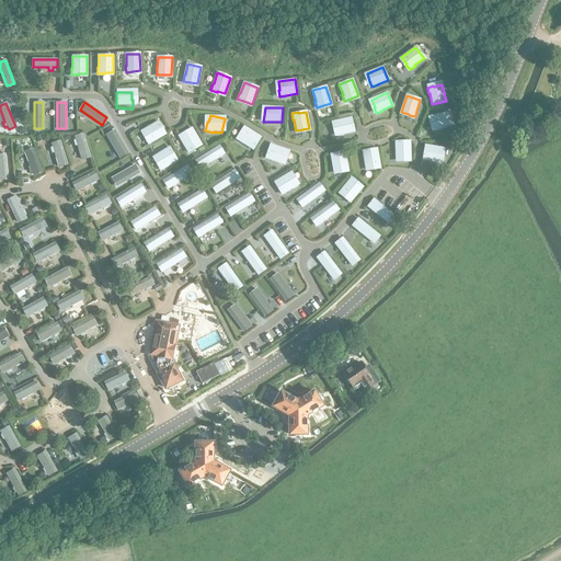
[(431,118),(434,134),(449,130),(445,115),(431,118)]
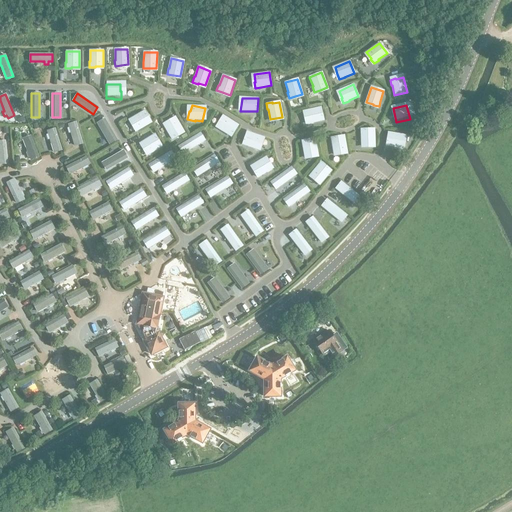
[(320,107),(305,111),(307,118),(306,118),(307,124),(313,123),(313,122),(323,120),(320,107)]
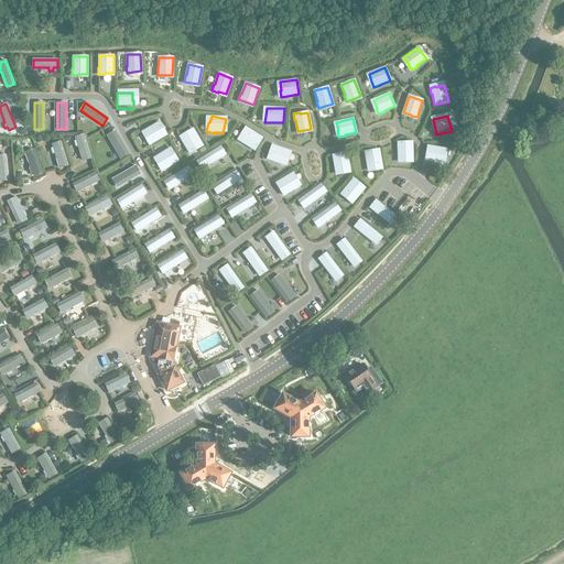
[(166,134),(159,122),(150,128),(149,128),(143,131),(147,137),(148,136),(151,143),(166,134)]
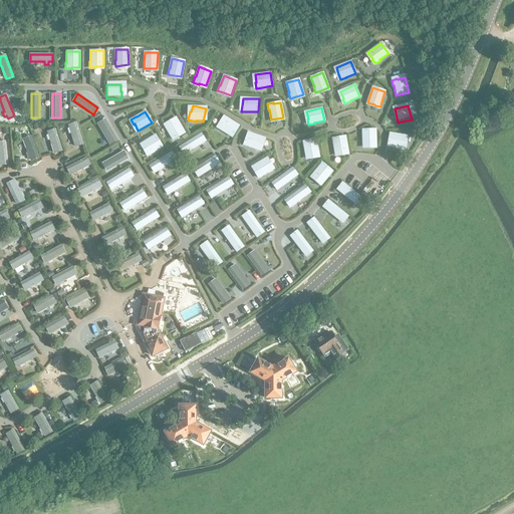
[(221,123),(218,129),(223,132),(232,137),(239,125),(225,117),(221,123)]
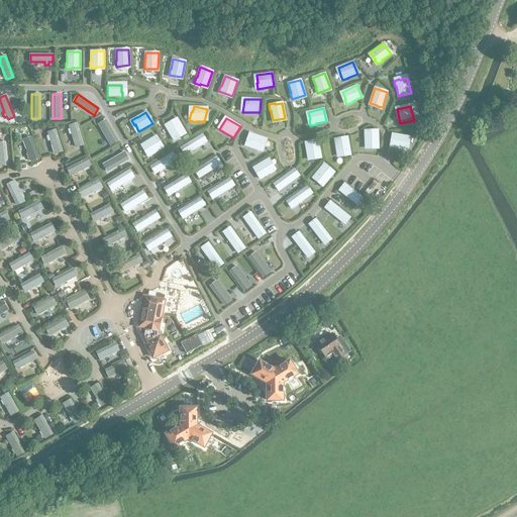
[(110,145),(117,141),(105,120),(98,124),(110,145)]
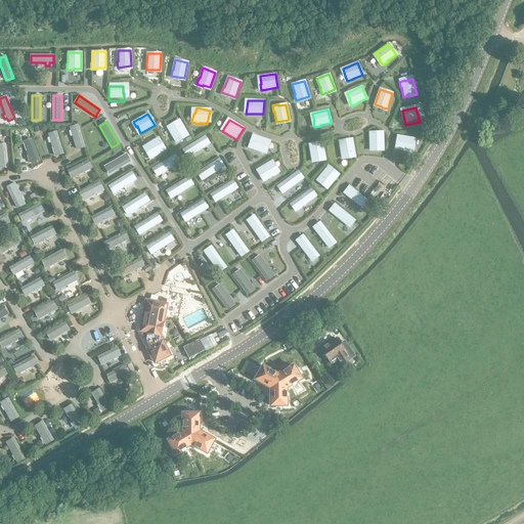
[(171,134),(176,142),(188,135),(180,122),(173,126),(172,126),(167,129),(170,134),(171,134)]
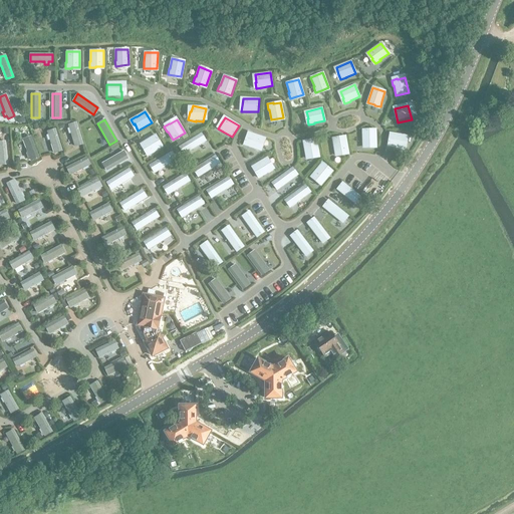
[(75,147),(82,145),(76,123),(68,125),(70,129),(67,130),(69,134),(71,133),(75,147)]
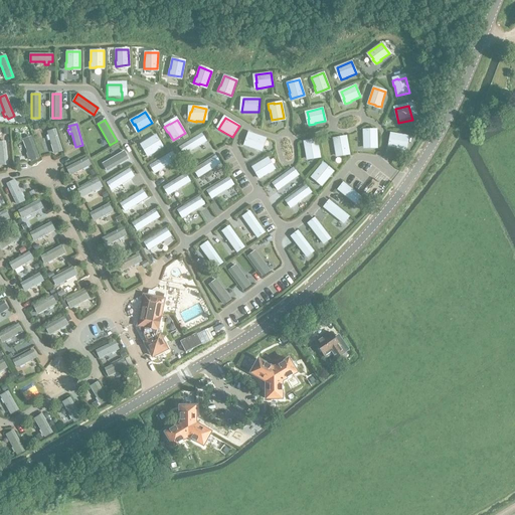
[(54,153),(61,151),(54,130),(47,132),(48,135),(46,136),(48,140),(50,140),(54,153)]
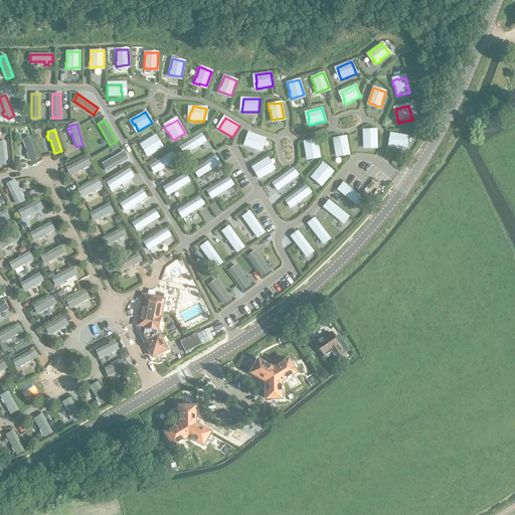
[(363,141),(362,141),(363,147),(369,147),(369,146),(376,146),(376,130),(363,130),(363,141)]
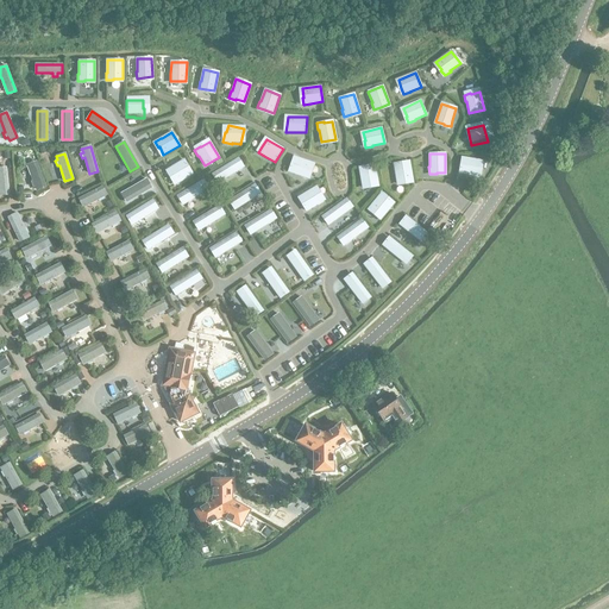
[(294,157),(288,171),(300,175),(300,176),(307,179),(309,171),(308,171),(312,163),(294,157)]
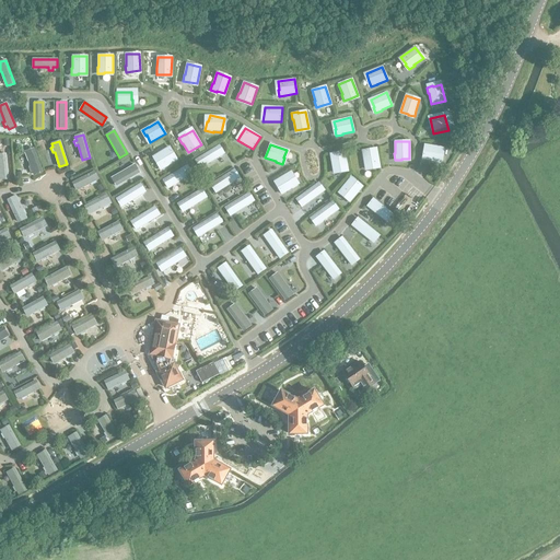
[(201,167),(224,153),(220,146),(197,160),(201,167)]
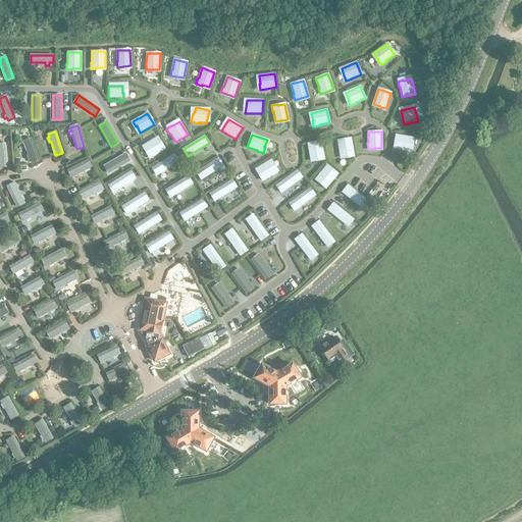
[(409,151),(410,147),(409,146),(411,138),(395,136),(393,148),(404,150),(404,151),(409,151)]
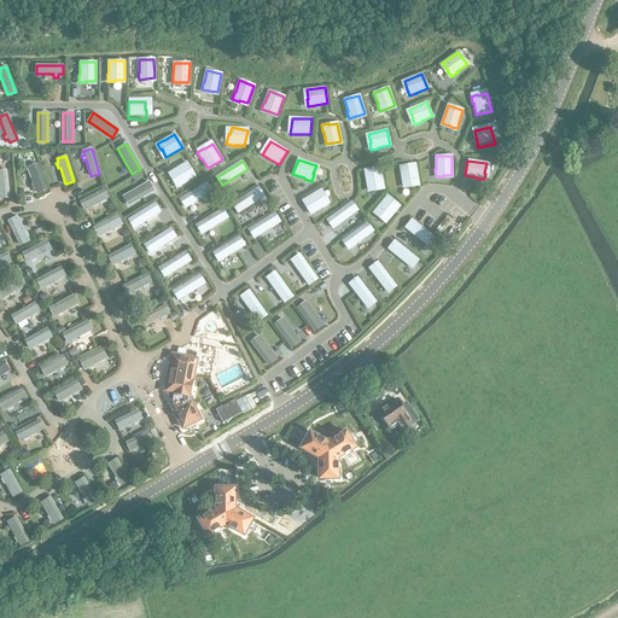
[(196,176),(187,163),(176,168),(170,172),(174,178),(180,186),(196,176)]
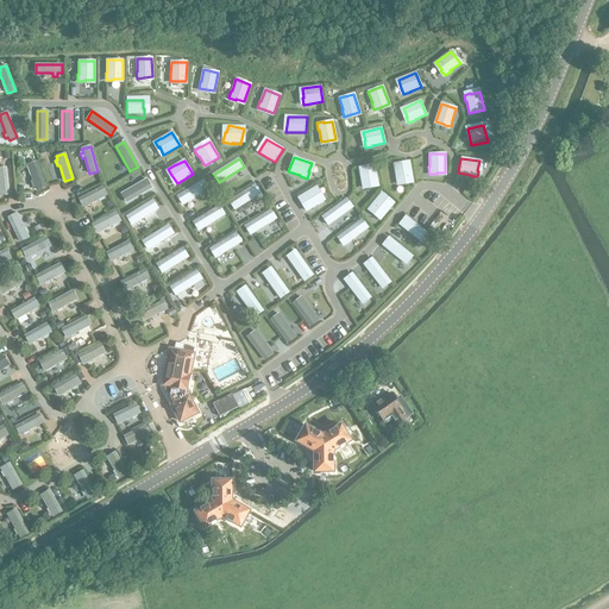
[(44,187),(36,162),(27,165),(33,181),(31,182),(32,187),(35,186),(37,190),(44,187)]
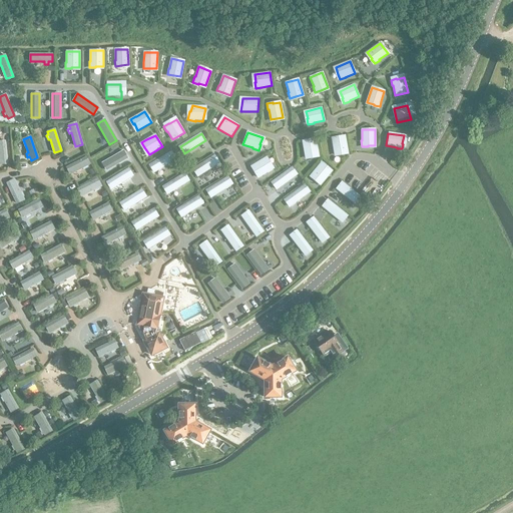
[(345,136),(332,138),(334,148),(333,148),(334,154),(340,153),(340,152),(347,151),(345,136)]
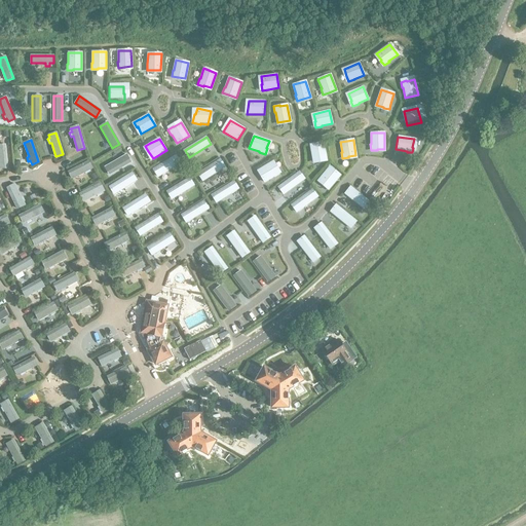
[(324,143),(310,145),(311,155),(312,161),(318,160),(318,159),(326,158),(324,143)]
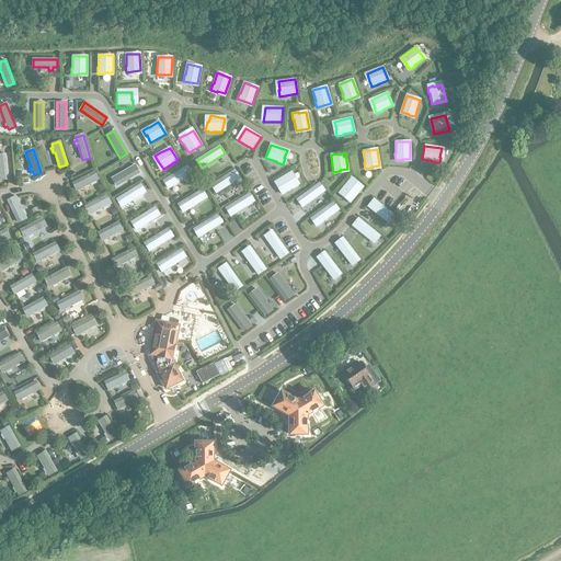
[(135,165),(112,179),(116,186),(139,173),(135,165)]
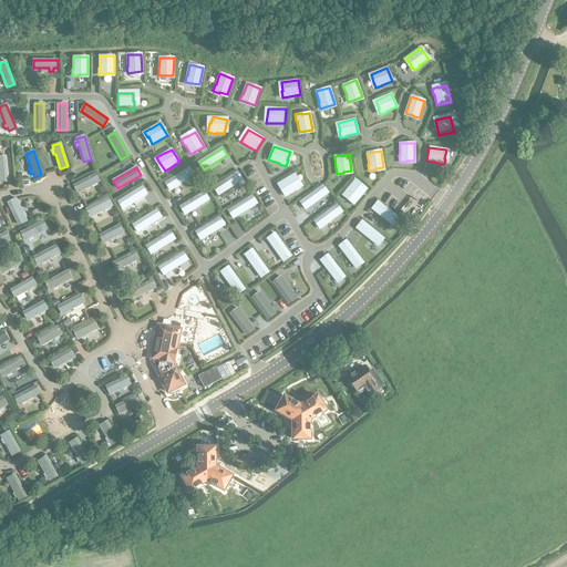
[(189,168),(165,183),(171,191),(186,181),(187,181),(193,177),(192,176),(194,176),(189,168)]
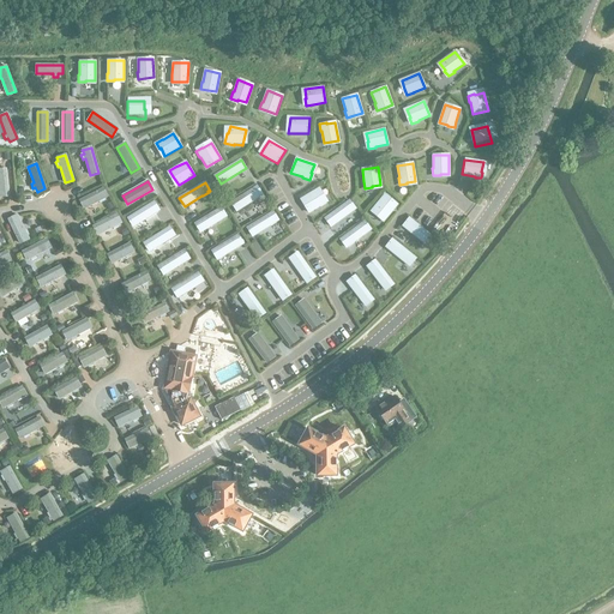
[(236,211),(262,196),(257,187),(232,203),(236,211)]
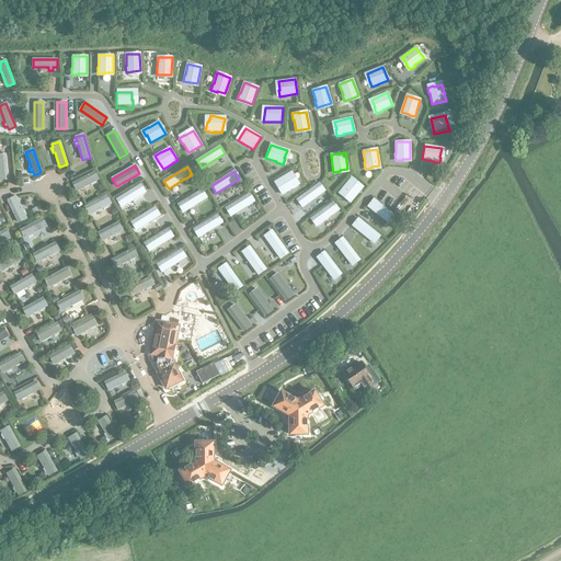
[(94,181),(98,180),(94,172),(72,183),(77,191),(90,183),(91,185),(95,183),(94,181)]
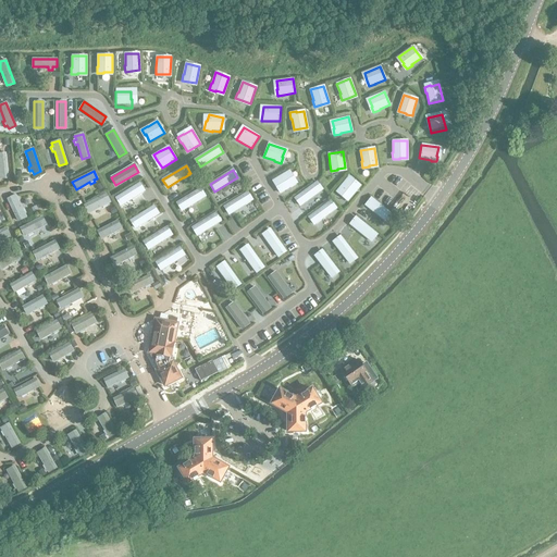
[(287,172),(273,181),(280,193),(289,187),(291,187),(296,184),(292,178),(287,172)]
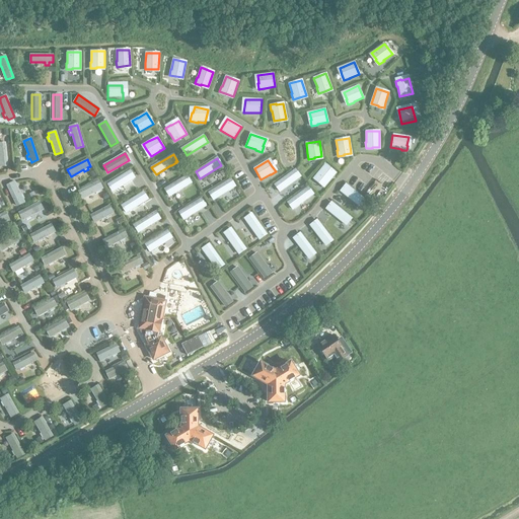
[(328,180),(336,172),(325,164),(315,176),(321,181),(320,182),(325,187),(329,181),(328,180)]
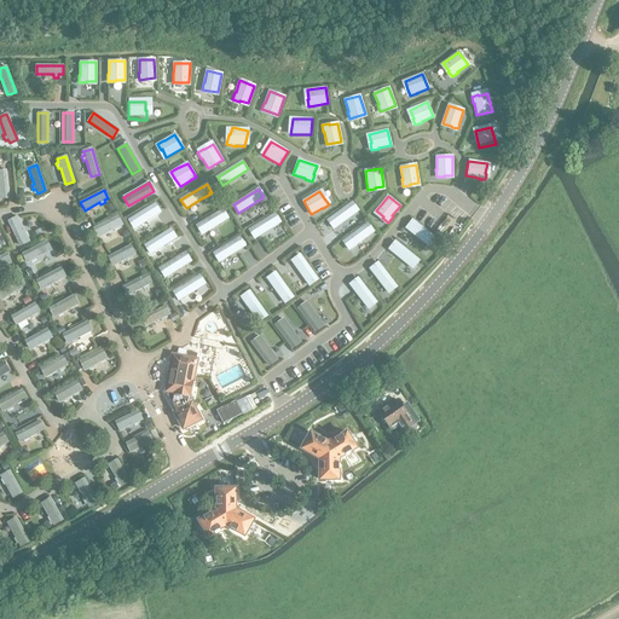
[(341,223),(358,210),(352,202),(328,220),(334,229),(335,227),(341,224),(341,223)]
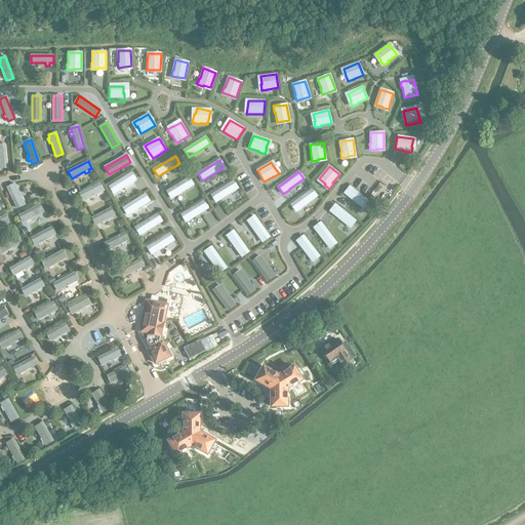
[(131,173),(110,187),(114,194),(129,185),(134,182),(134,180),(135,179),(131,173)]
